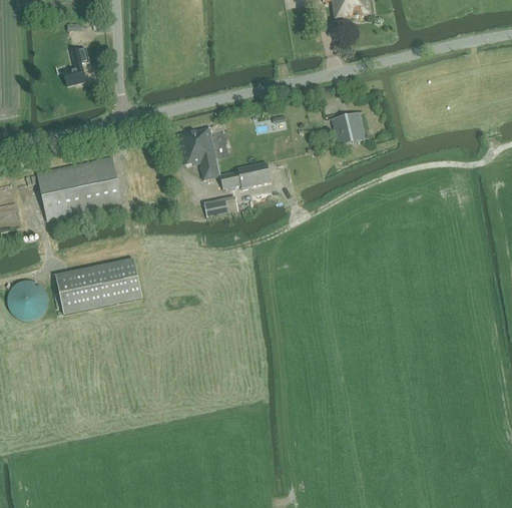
[(331,0),(333,16),(344,14),(344,17),(370,13),(368,0),(331,0)]
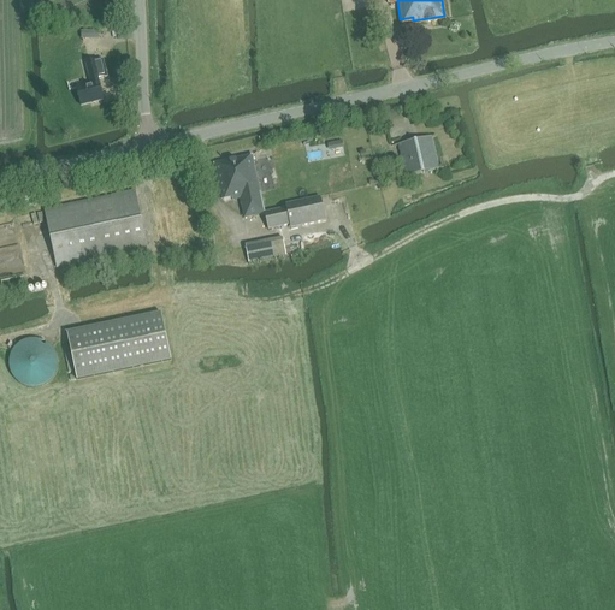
[(86,60),(90,80),(76,83),(80,101),(102,94),(98,75),(106,72),(101,57),(86,60)]
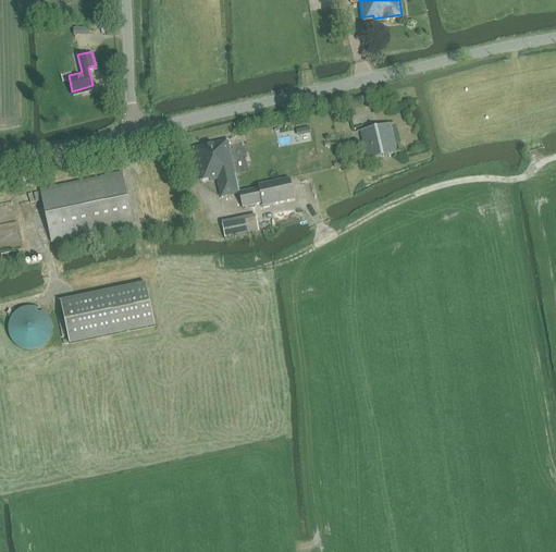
[(367,155),(396,148),(390,119),(360,126),(367,155)]
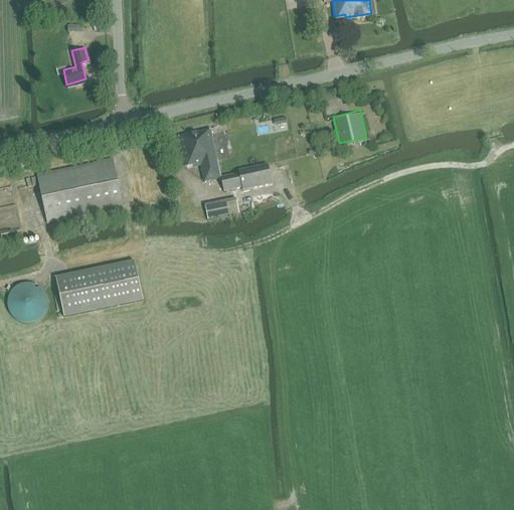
[(210,126),(178,133),(184,163),(191,161),(192,163),(200,162),(203,178),(216,176),(220,178),(222,187),(240,184),(241,186),(271,180),(267,160),(236,167),(237,170),(220,173),(210,126)]
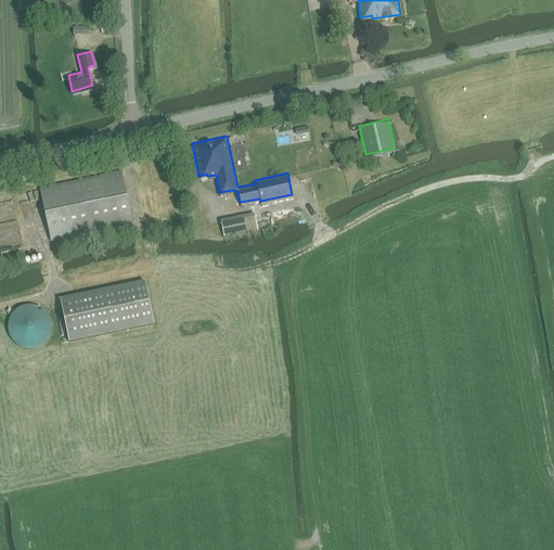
[(131,220),(119,167),(38,184),(50,238),(131,220)]
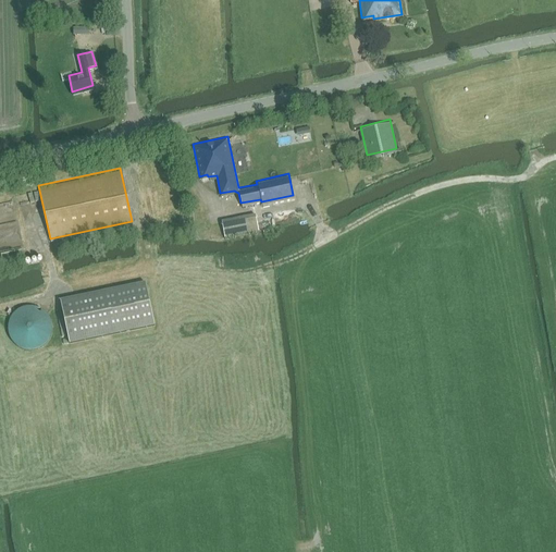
[(200,193),(208,197),(212,191),(205,185),(200,193)]
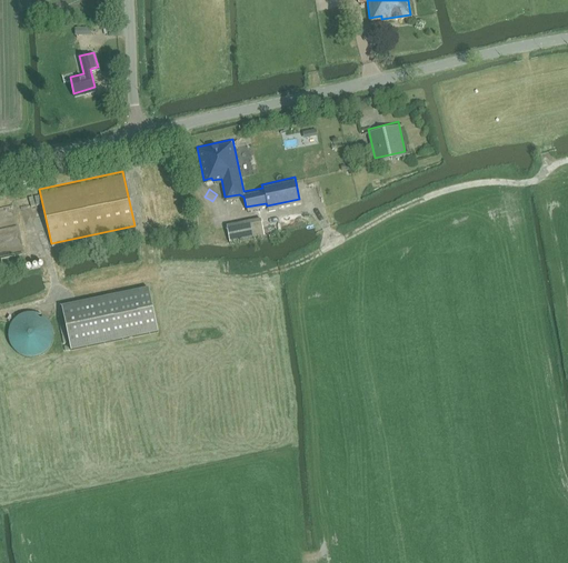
[(263,232),(263,229),(260,218),(260,214),(226,221),(229,238),(263,232)]
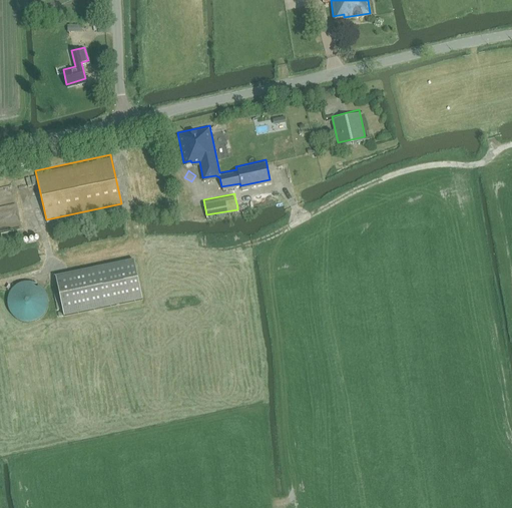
[(0,222),(18,218),(15,207),(0,211),(0,222)]
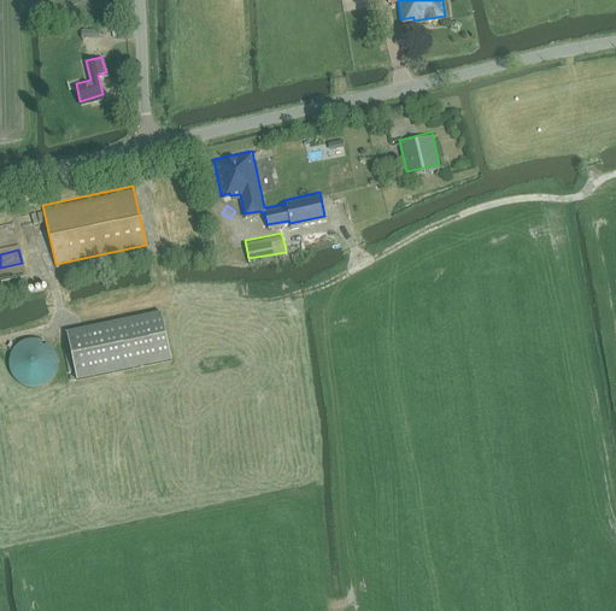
[(160,309),(66,328),(77,376),(171,356),(160,309)]
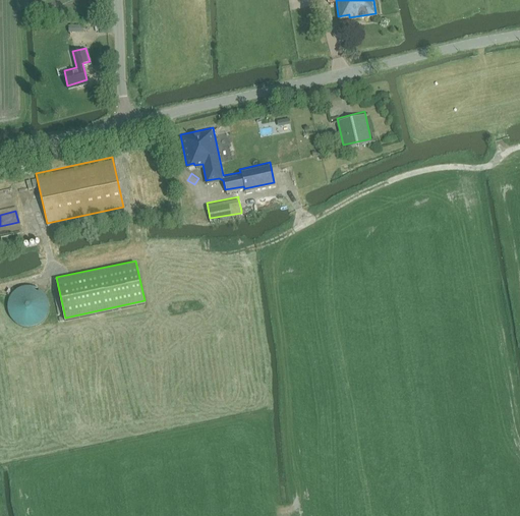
[(40,320),(41,319),(42,318),(43,316),(44,314),(45,312),(46,311),(47,309),(47,308),(48,306),(48,304),(48,302),(48,301),(48,299),(47,297),(47,295),(46,294),(45,292),(44,291),(43,289),(42,288),(41,287),(39,286),(38,285),(36,284),(35,284),(33,283),(31,283),(30,282),(27,282),(25,282),(23,283),(22,283),(20,284),(18,284),(17,285),(15,286),(14,287),(13,288),(11,290),(10,291),(9,293),(9,294),(8,296),(7,297),(7,299),(7,301),(7,303),(7,304),(7,306),(8,308),(8,309),(9,311),(10,313),(11,314),(12,316),(13,318),(14,319),(16,320),(17,321),(19,322),(20,322),(22,323),(24,323),(25,324),(27,324),(30,324),(32,323),(33,323),(35,322),(37,322),(38,321),(40,320)]
